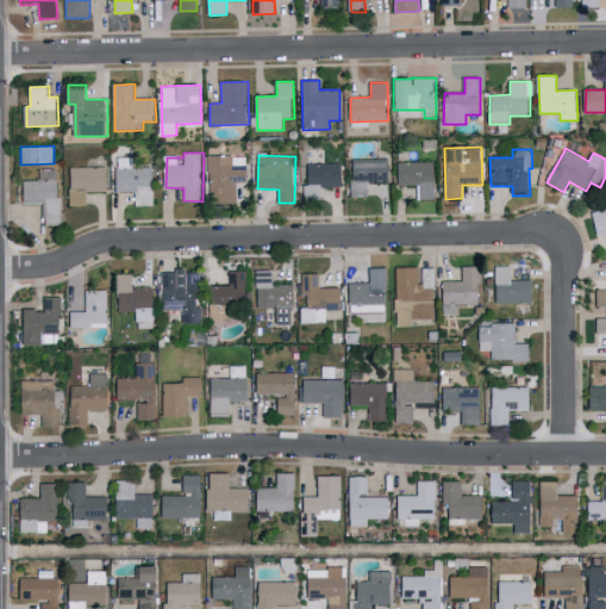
[(239,204),(238,182),(248,181),(248,156),(211,156),(212,204),(239,204)]
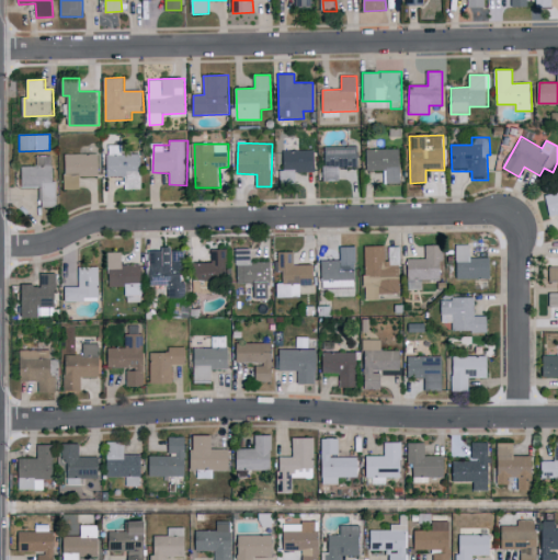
[(325,181),(340,181),(339,168),(359,167),(357,146),(323,147),(325,181)]
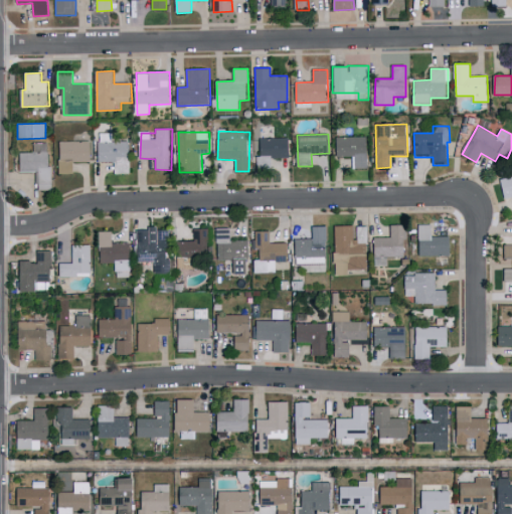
[(367,168),(366,136),(336,137),(337,157),(354,156),(354,169),(367,168)]
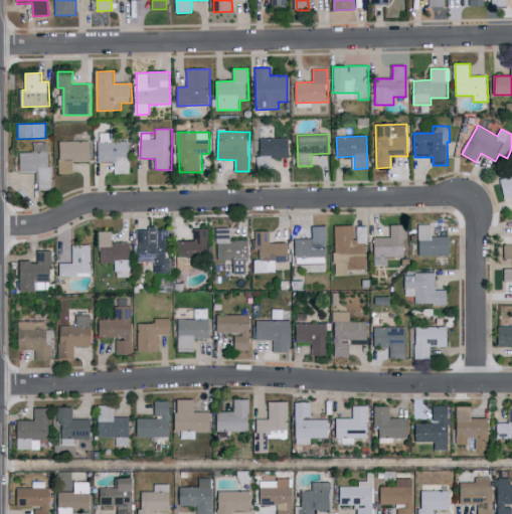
[(290,157),(289,138),(259,139),(259,170),(273,169),(273,158),(290,157)]
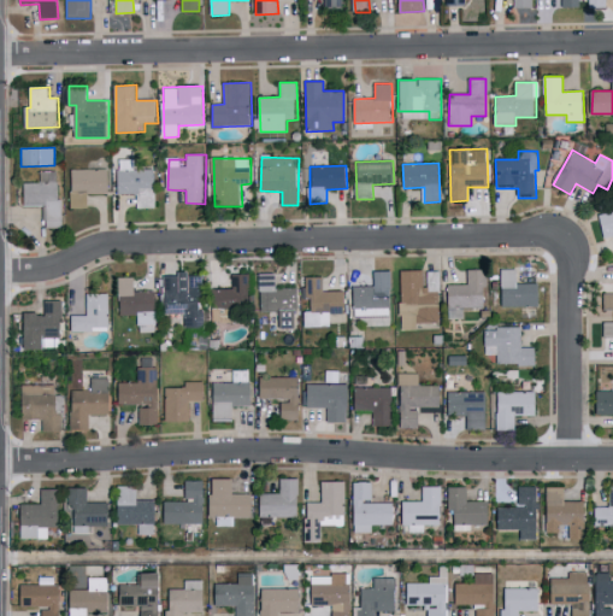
[(108,169),(71,170),(72,207),(88,207),(88,194),(108,193),(108,169)]
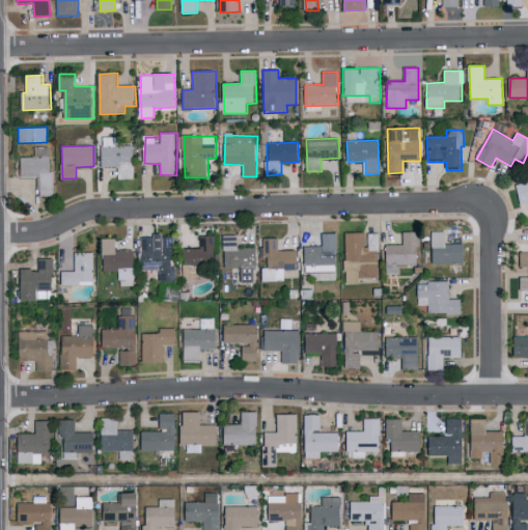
[(134,146),(102,146),(102,167),(117,167),(117,179),(134,179),(134,146)]
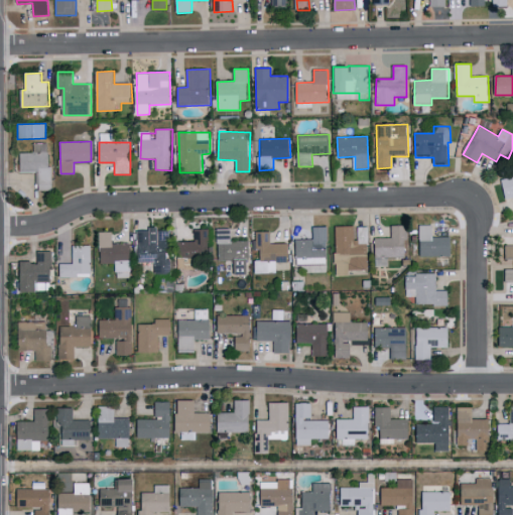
[(19,172),(36,172),(37,190),(51,190),(50,143),(34,143),(35,152),(19,152),(19,172)]
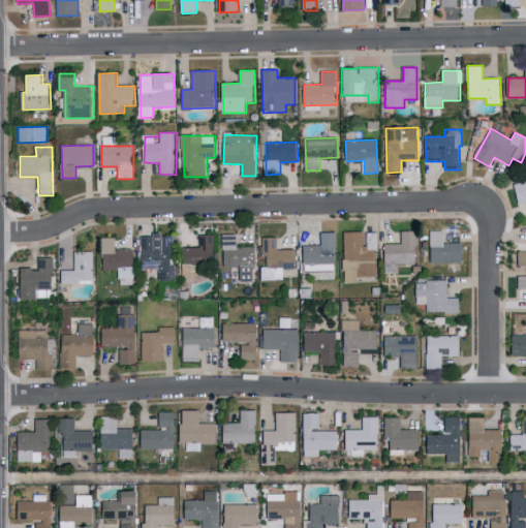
[(525,181),(514,184),(518,204),(525,202),(525,181)]
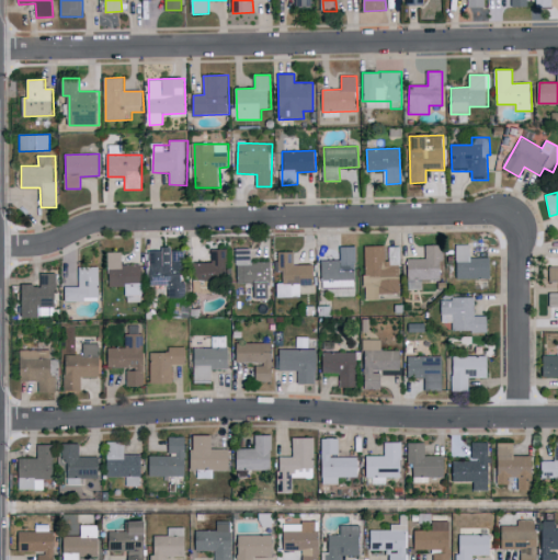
[(490,258),(471,258),(471,244),(456,246),(457,280),(490,280),(490,258)]
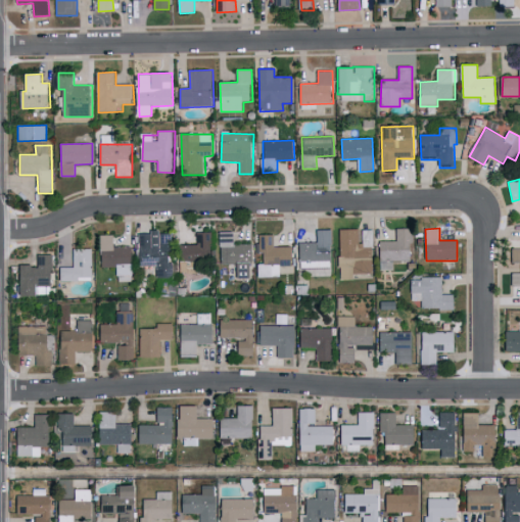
[(374,230),(363,230),(363,229),(340,229),(341,280),(355,280),(355,274),(374,274),(374,230)]
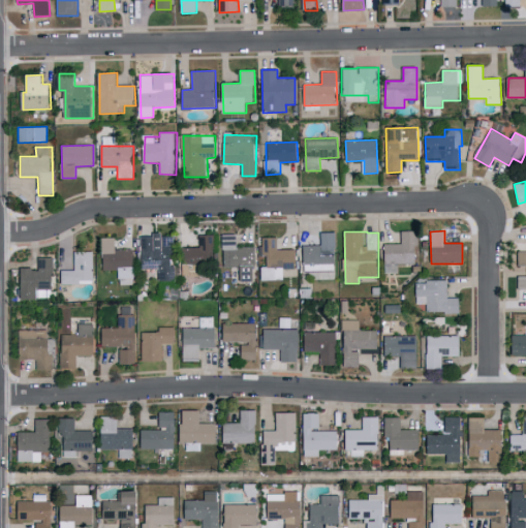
[(387,274),(406,274),(406,265),(418,265),(416,231),(401,231),(402,244),(385,244),(387,274)]
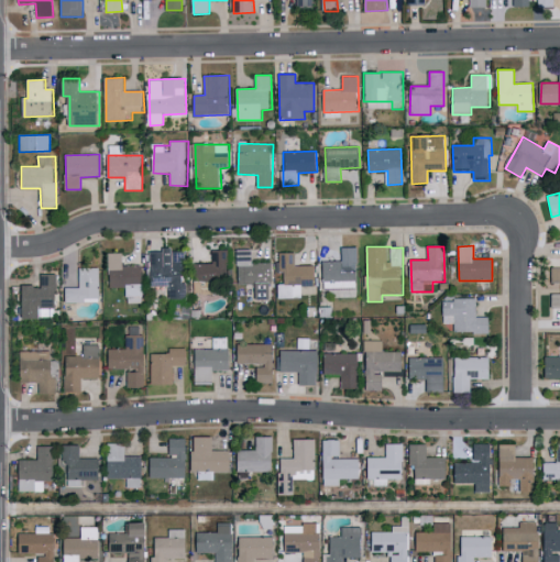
[(325,288),(359,287),(357,248),(341,248),(342,261),(324,262),(325,288)]
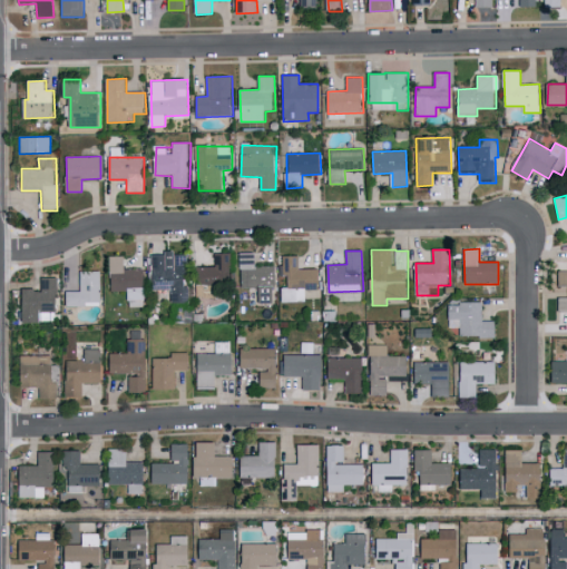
[(152,291),(170,290),(172,303),(189,303),(189,287),(188,287),(187,253),(152,254),(152,291)]
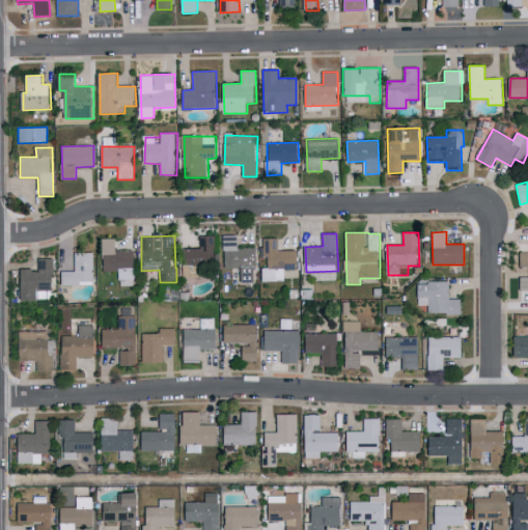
[(184,278),(216,277),(215,235),(201,235),(201,249),(183,249),(184,278)]
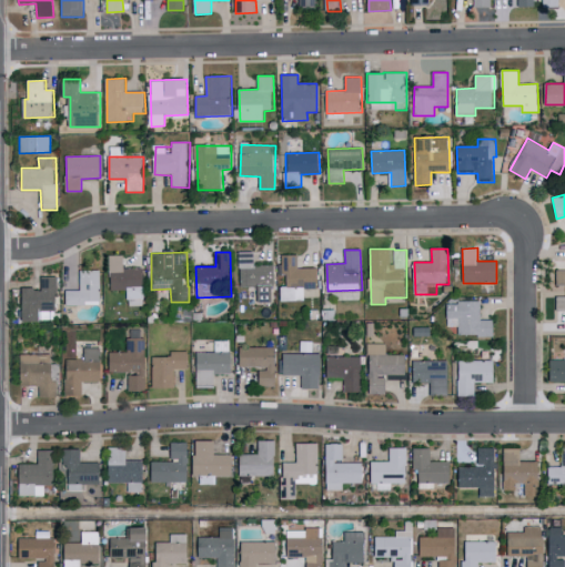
[(256,287),(256,302),(275,302),(273,265),(256,265),(255,252),(240,252),(241,287),(256,287)]
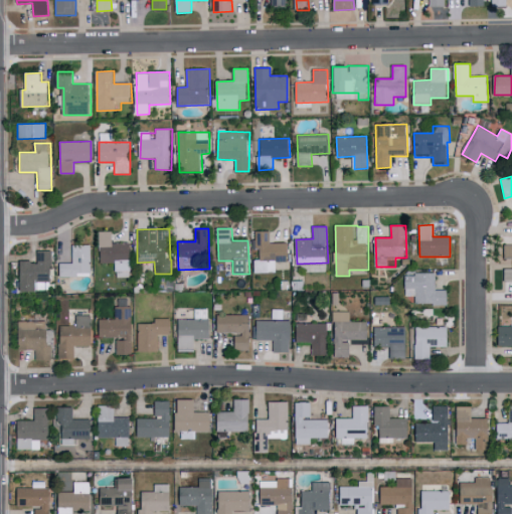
[(289,242),(271,243),(271,230),(256,231),(256,249),(261,249),(261,262),(254,263),(254,273),(277,272),(277,262),(289,262),(289,242)]
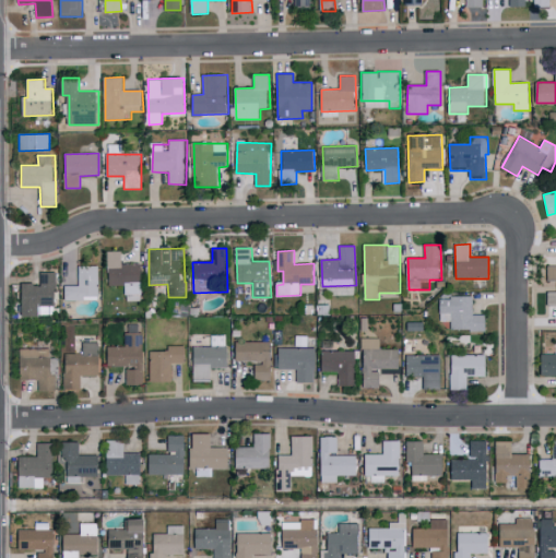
[(142,301),(141,263),(121,264),(120,251),(106,251),(107,286),(126,285),(127,301),(142,301)]
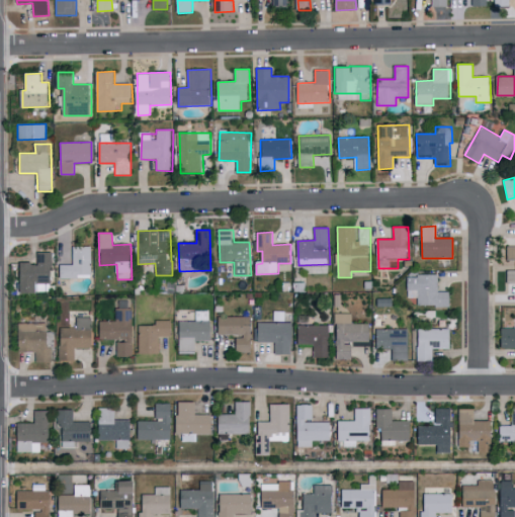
[(61,277),(91,278),(91,247),(73,246),(73,264),(61,263),(61,277)]
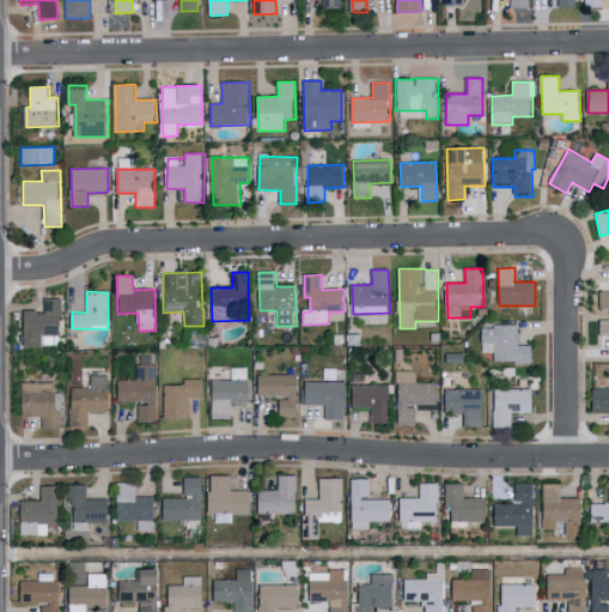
[(61,298),(44,298),(44,311),(23,311),(23,346),(60,346),(61,298)]
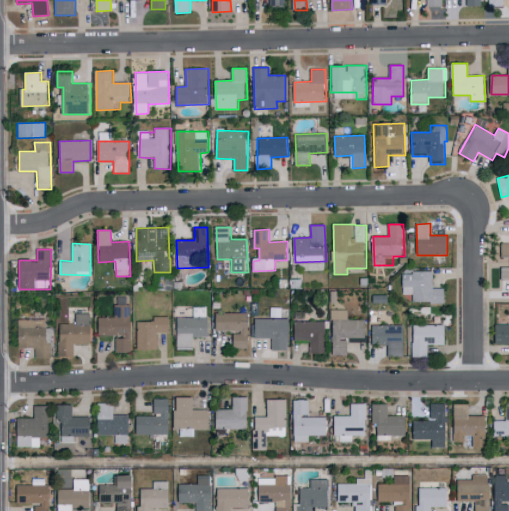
[(444,288),(433,289),(433,272),(403,272),(403,294),(414,294),(414,303),(445,303),(444,288)]
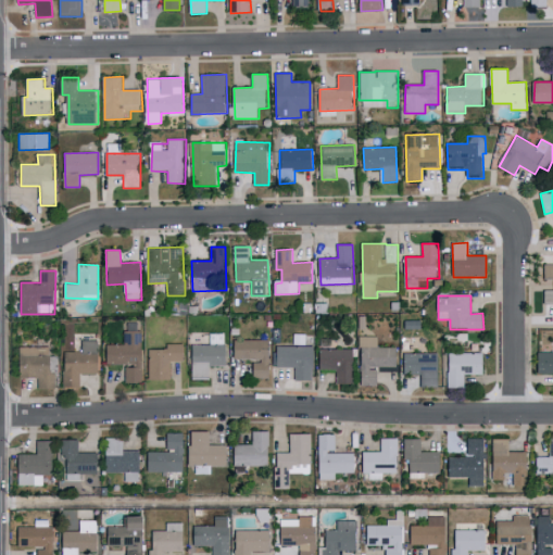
[(107,364),(126,365),(125,382),(141,383),(142,331),(125,331),(124,345),(107,344),(107,364)]
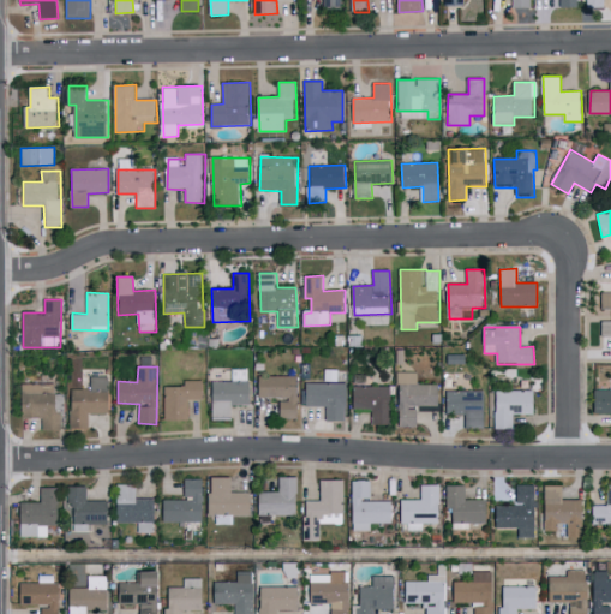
[(232,405),(250,406),(250,369),(233,368),(233,382),(213,381),(211,419),(232,419),(232,405)]
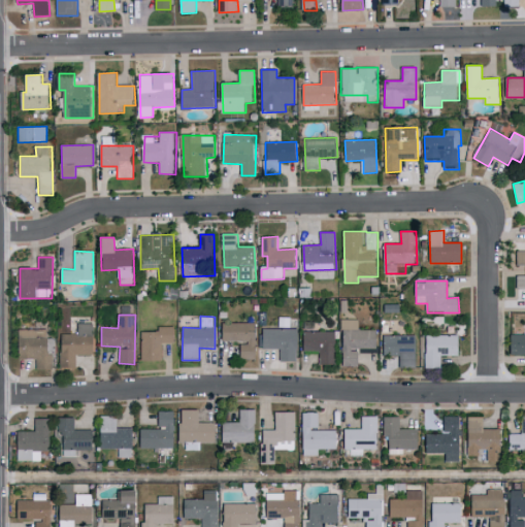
[(342,366),(358,366),(358,350),(375,350),(376,330),(359,329),(360,320),(343,320),(342,366)]
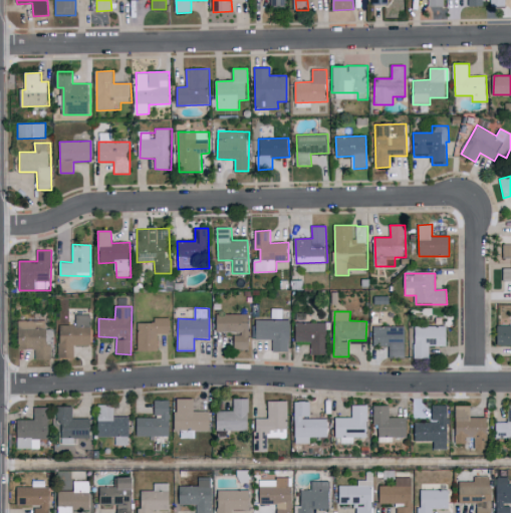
[(233,349),(249,350),(250,314),(217,313),(216,332),(234,332),(233,349)]
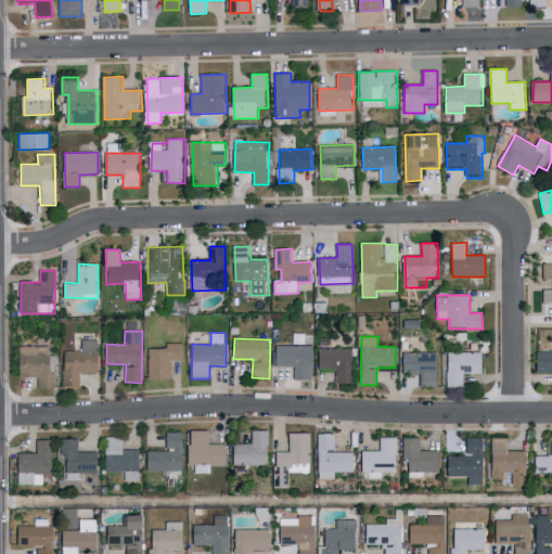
[(64,386),(80,386),(81,373),(99,373),(99,339),(82,339),(82,351),(65,351),(64,386)]
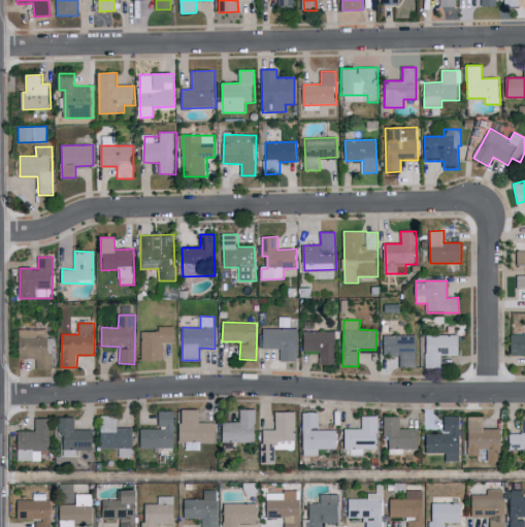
[(160,332),(142,331),(141,361),(162,361),(163,343),(174,343),(174,327),(160,327),(160,332)]
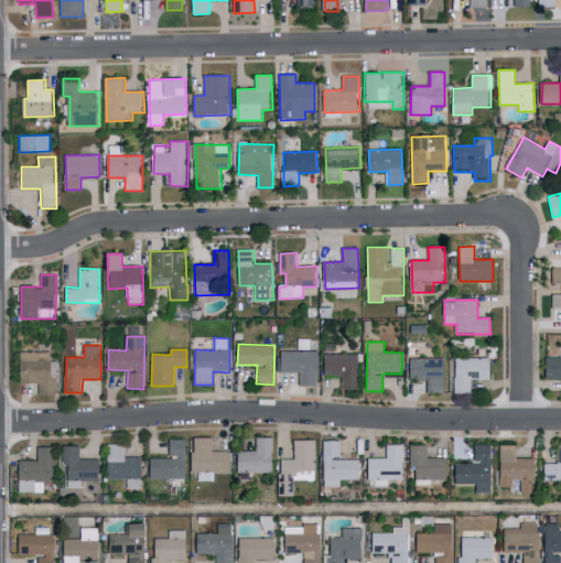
[(300,372),(299,386),(317,386),(319,352),(280,350),(279,372),(300,372)]
